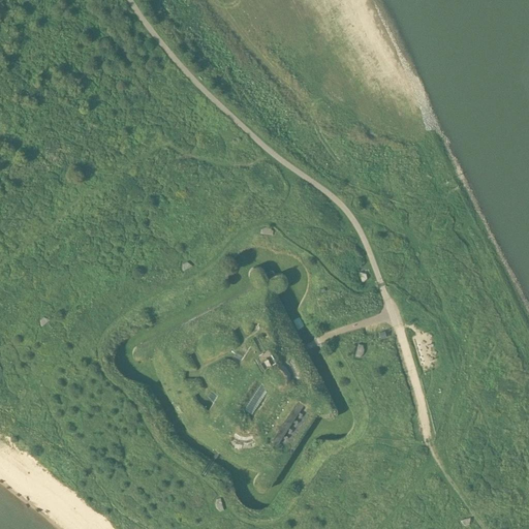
[(183,270),(183,272),(193,267),(192,265),(187,262),(183,265),(183,270)]
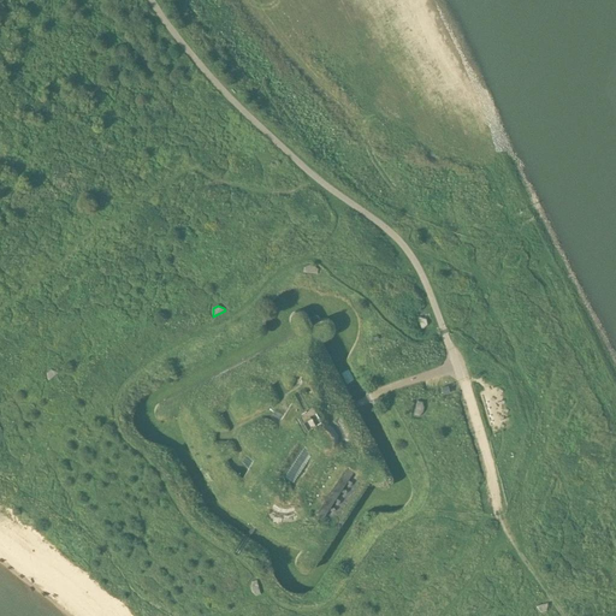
[(47,380),(48,383),(59,374),(57,373),(51,371),(46,374),(47,380)]
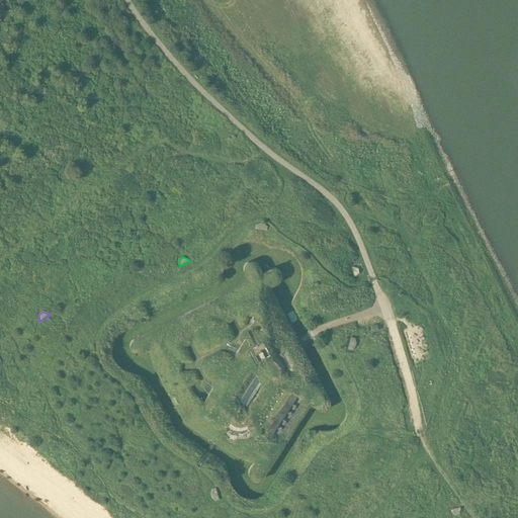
[(355,338),(351,337),(348,349),(352,350),(356,346),(357,343),(355,338)]
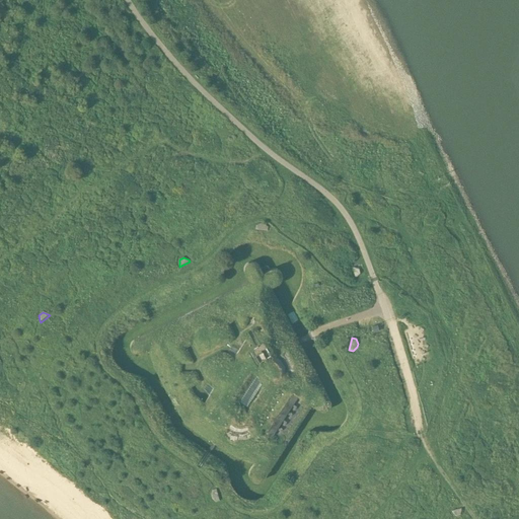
[(216,503),(220,502),(217,490),(213,490),(211,495),(212,499),(216,503)]
